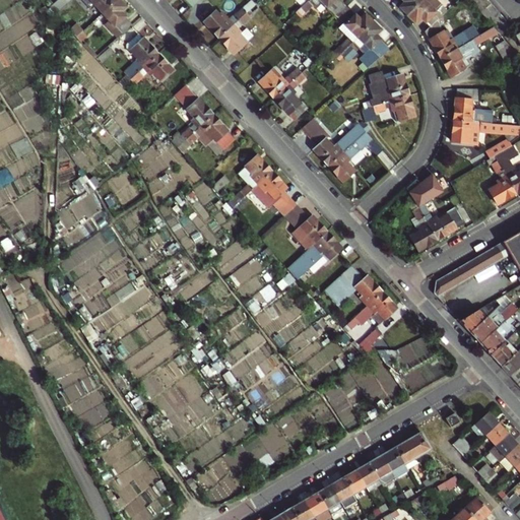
[(58,0),(50,6),(57,13),(71,0),(58,0)]
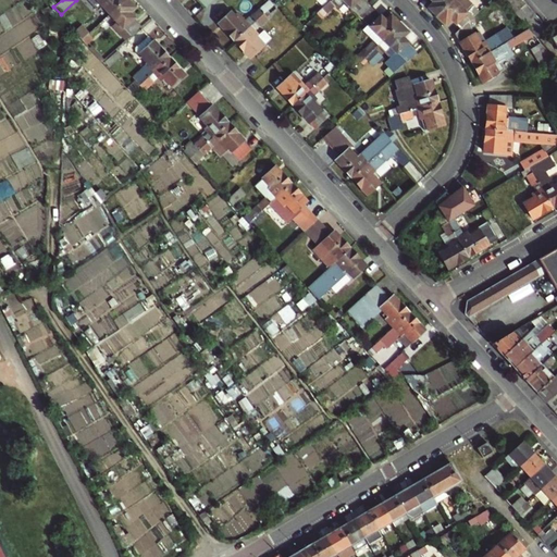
[(106,19),(125,0),(77,0),(87,10),(96,2),(106,14),(103,16),(106,19)]
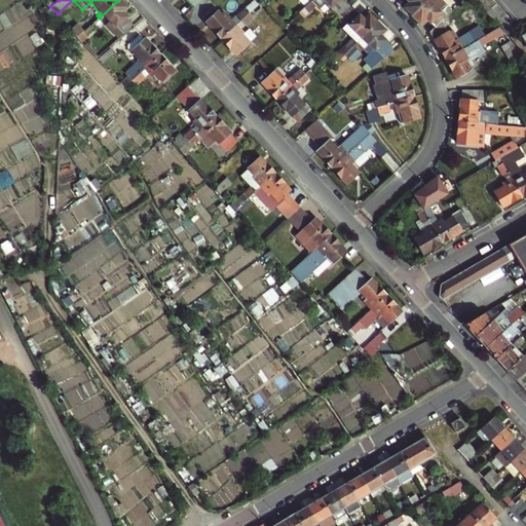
[(121,0),(118,0),(100,17),(102,21),(105,17),(121,36),(134,25),(122,12),(127,7),(121,0)]
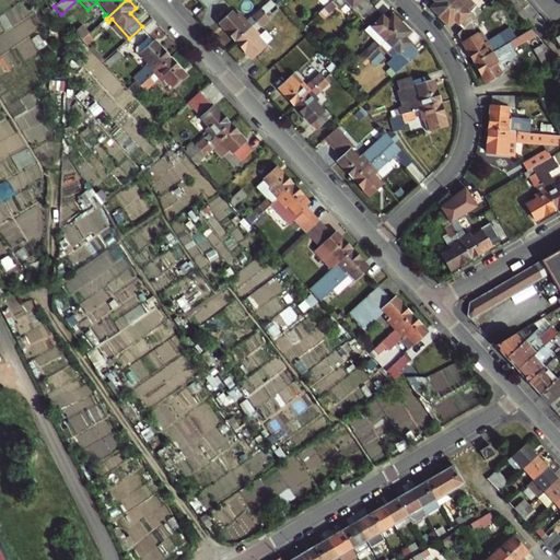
[(324,0),(316,9),(321,13),(333,1),(333,0),(324,0)]
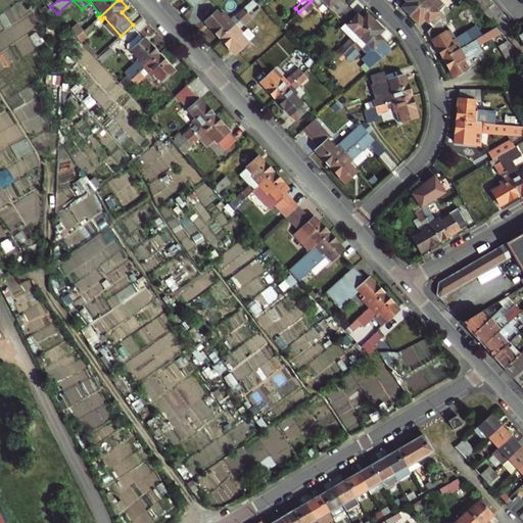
[(328,5),(339,16),(348,6),(341,0),(311,0),(311,1),(315,5),(318,9),(323,4),(326,7),(328,5)]
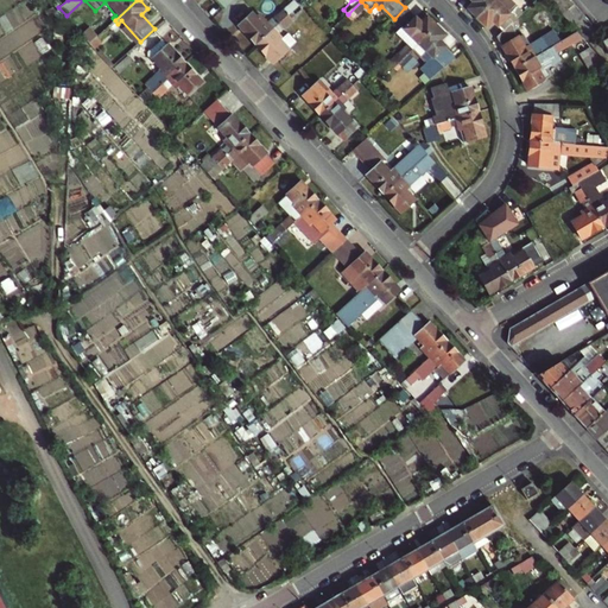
[(472,0),(475,2),(470,8),(477,17),(494,0),(472,0)]
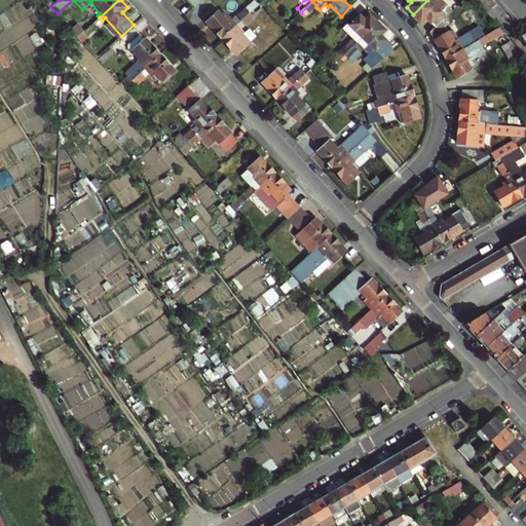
[(430,0),(427,0),(413,14),(421,22),(426,17),(436,27),(442,21),(452,11),(447,6),(445,8),(438,0),(433,5),(429,1),(430,0)]
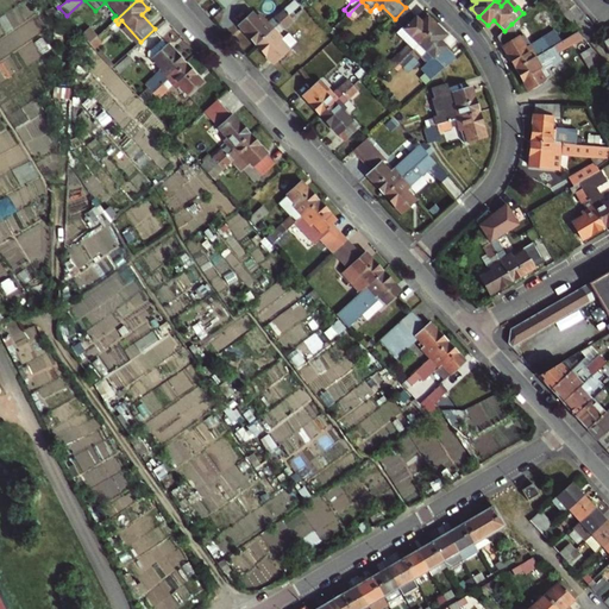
[(571,0),(567,0),(558,10),(564,16),(576,5),(571,0)]
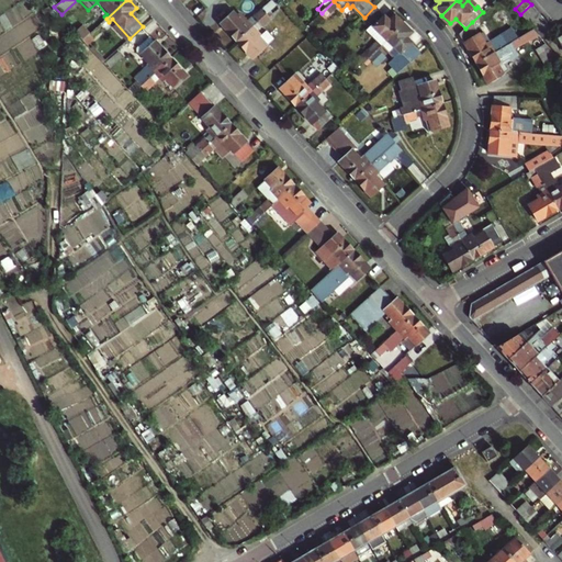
[(326,19),(338,6),(334,1),(322,13),(321,14),(326,19)]
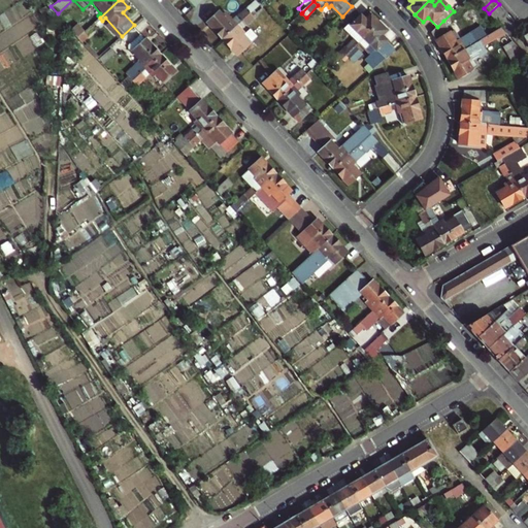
[(489,13),(494,20),(504,10),(499,4),(489,13)]
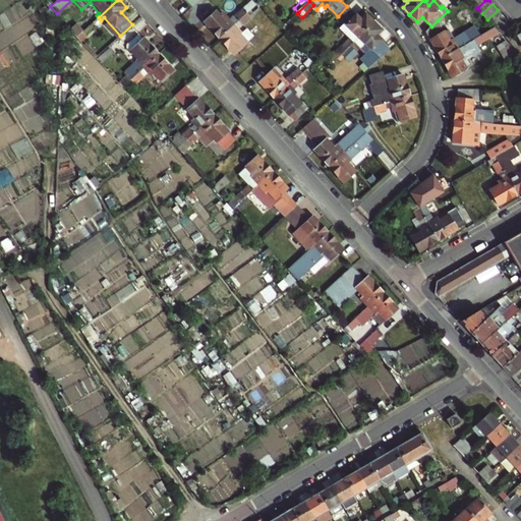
[(357,39),(373,22),(366,15),(361,20),(347,6),(338,16),(357,36),(356,38),(357,39)]
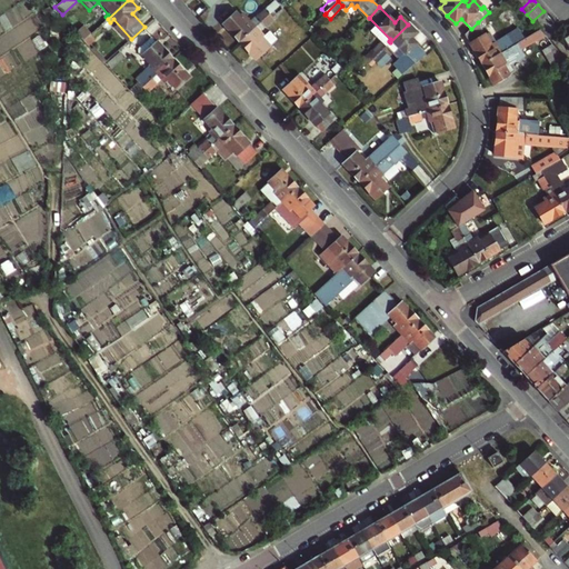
[(225,25),(240,42),(256,28),(251,23),(243,16),(239,10),(237,13),(225,25)]
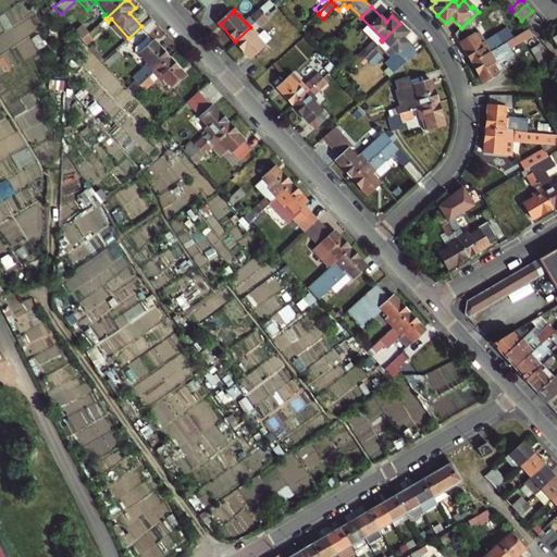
[(532,11),(521,21),(527,27),(536,16),(532,11)]
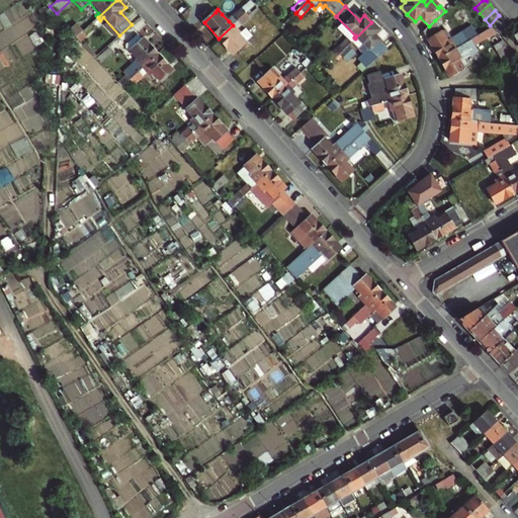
[(233,25),(219,38),(233,54),(247,41),(236,30),(250,17),(246,13),(233,25)]
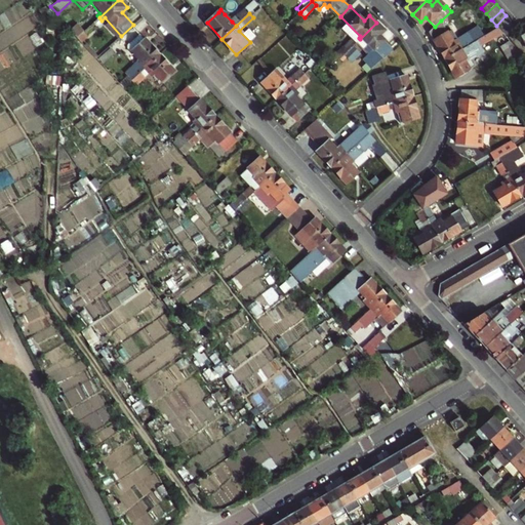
[(506,15),(496,26),(498,28),(501,31),(512,22),(506,15)]
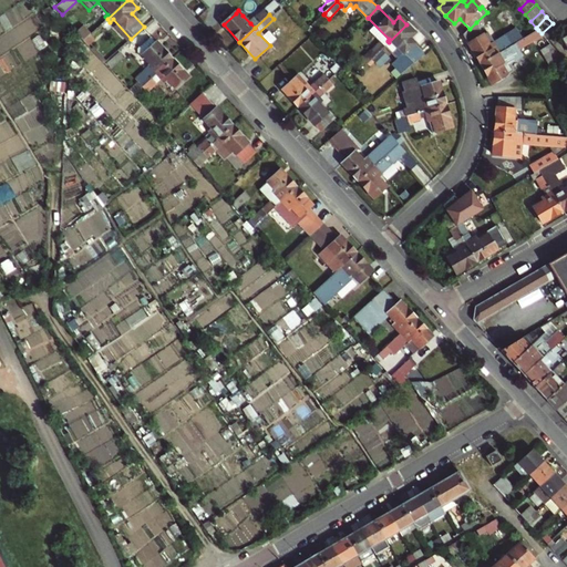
[(99,18),(91,26),(95,31),(103,23),(99,18)]
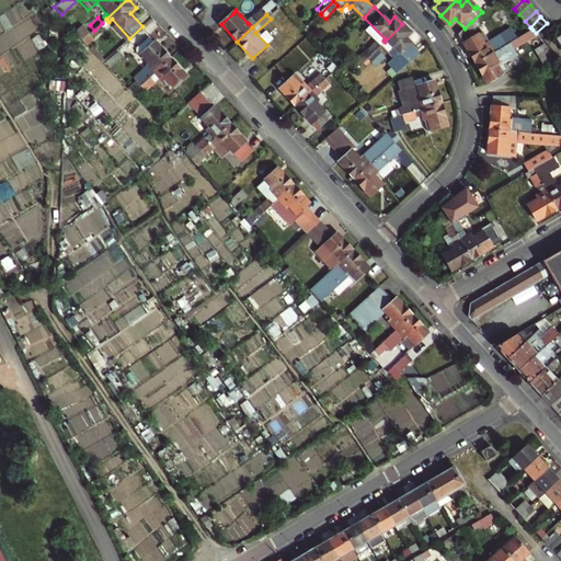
[(465,29),(458,34),(476,63),(512,42),(508,36),(497,42),(492,46),(489,42),(488,43),(485,38),(482,39),(471,22),(465,29)]
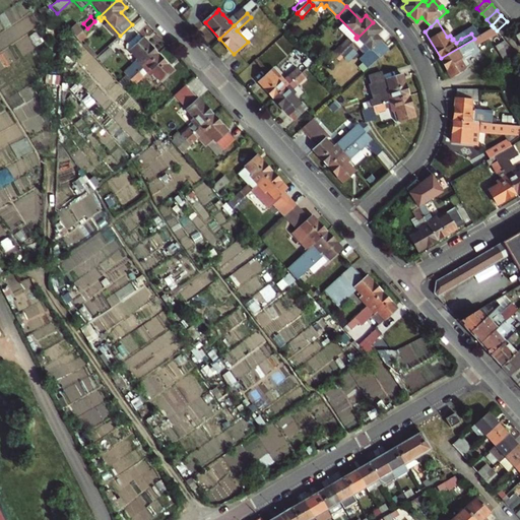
[(99,25),(94,21),(87,28),(90,31),(91,33),(99,25)]
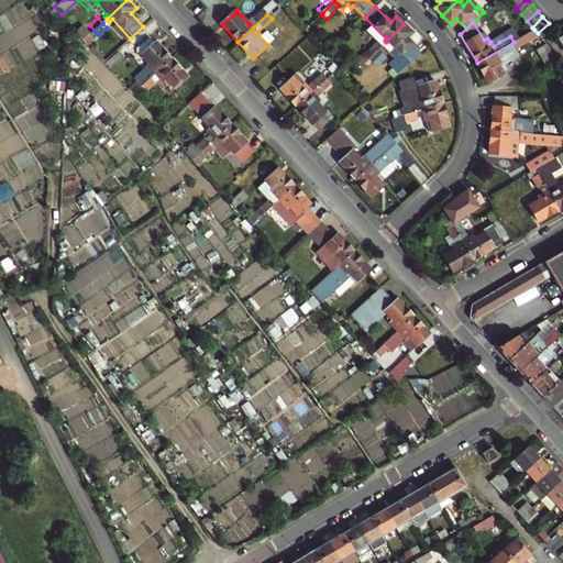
[(549,23),(538,33),(543,40),(554,30),(549,23)]
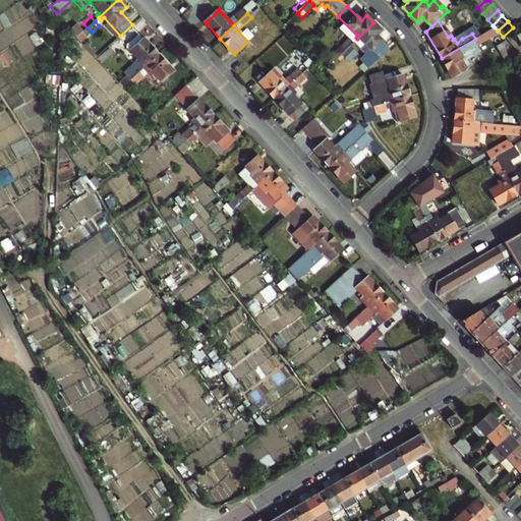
[(379,56),(389,46),(377,35),(382,31),(373,22),(357,39),(355,42),(370,56),(365,60),(371,67),(382,58),(379,56)]
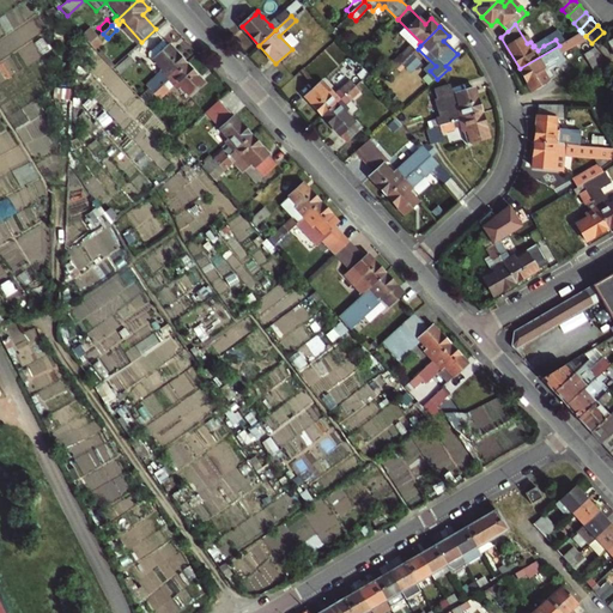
[(559,46),(563,52),(584,38),(581,32),(559,46)]
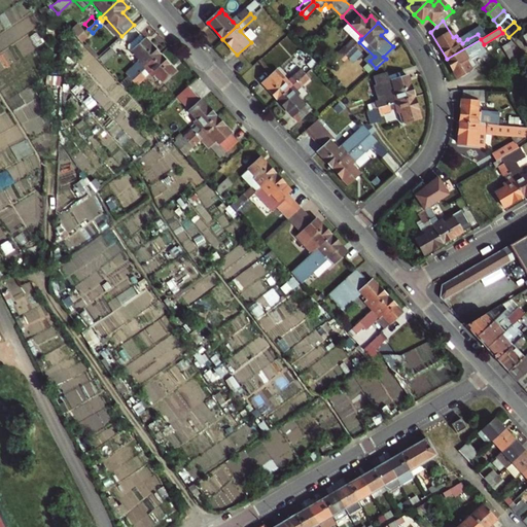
[(82,41),(92,32),(89,29),(78,37),(82,41)]
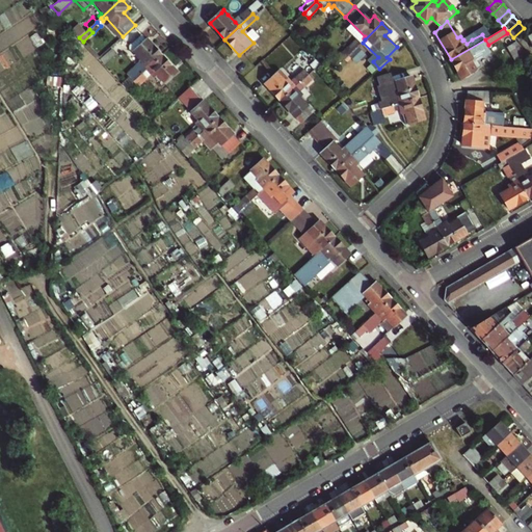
[(267,31),(258,38),(263,45),(271,36),(267,31)]
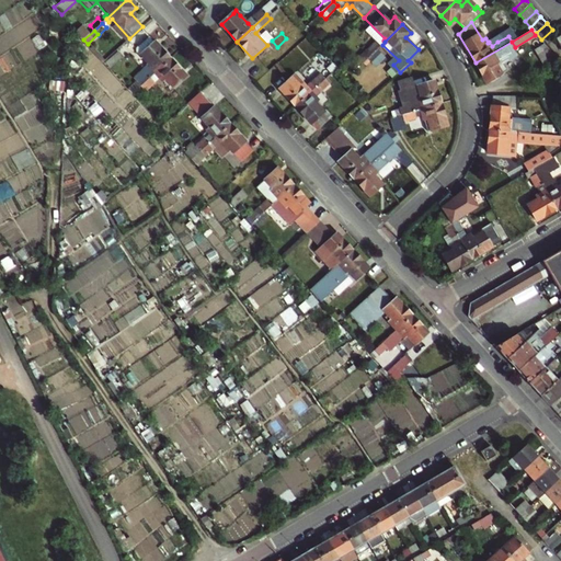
[(547,38),(544,42),(545,43),(554,54),(558,50),(547,38)]
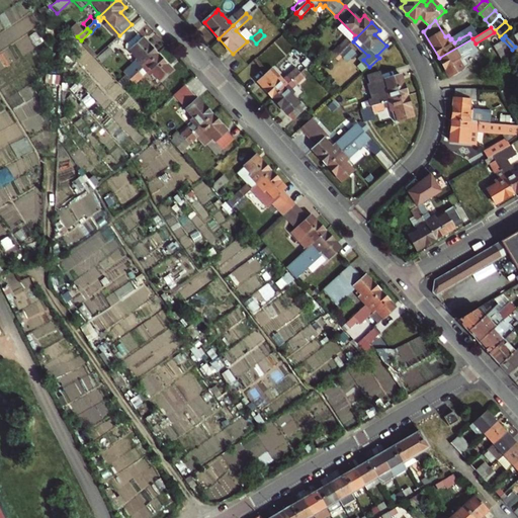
[(140,71),(142,69),(159,54),(145,38),(132,50),(136,54),(133,57),(137,61),(136,62),(139,66),(119,83),(122,86),(132,78),(140,71)]
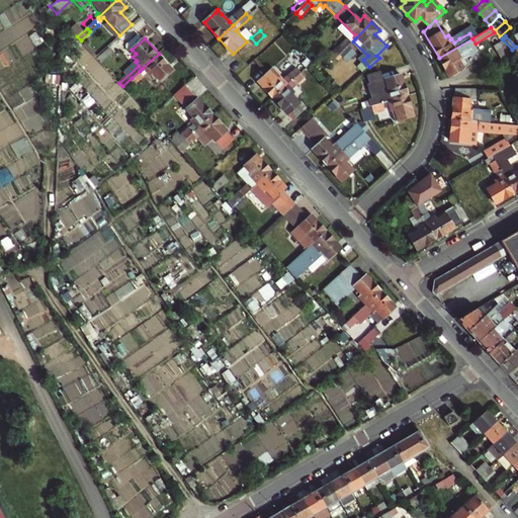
[(332,55),(336,59),(351,42),(347,38),(332,55)]
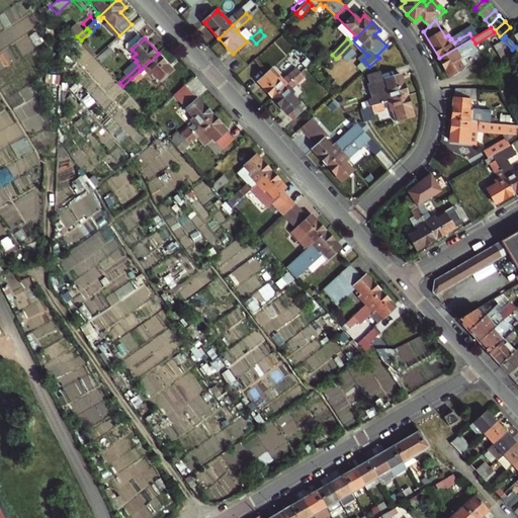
[(439,58),(451,77),(469,66),(464,58),(462,57),(459,54),(476,44),(472,38),(439,58)]
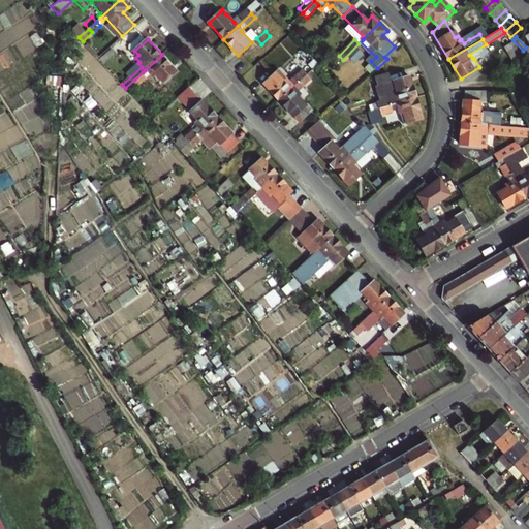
[(523,51),(514,40),(503,45),(514,63),(527,55),(523,51)]
